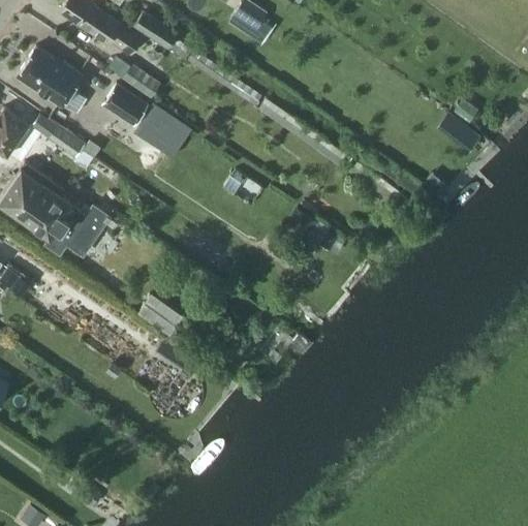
[(132,56),(144,39),(86,0),(68,0),(61,11),(109,44),(111,41),(132,56)]
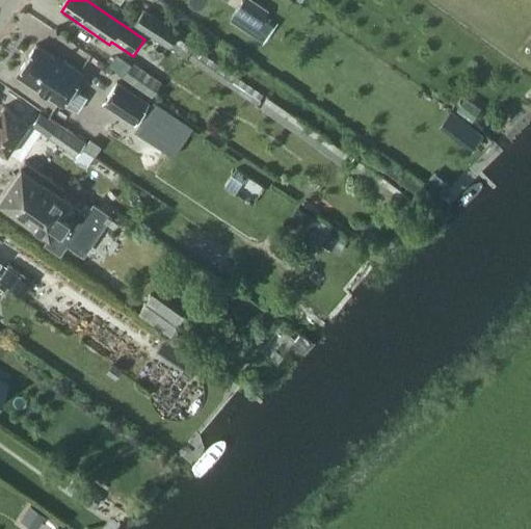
[(269,12),(249,0),(244,0),(235,15),(259,29),(269,12)]
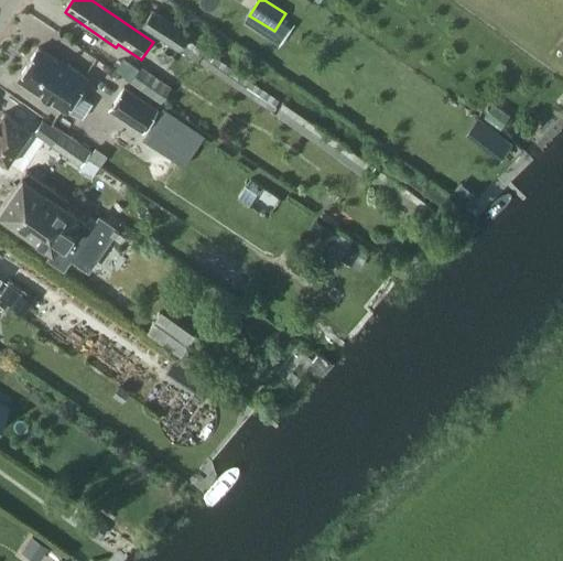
[(143,27),(198,65),(206,54),(203,52),(205,47),(154,12),(143,27)]
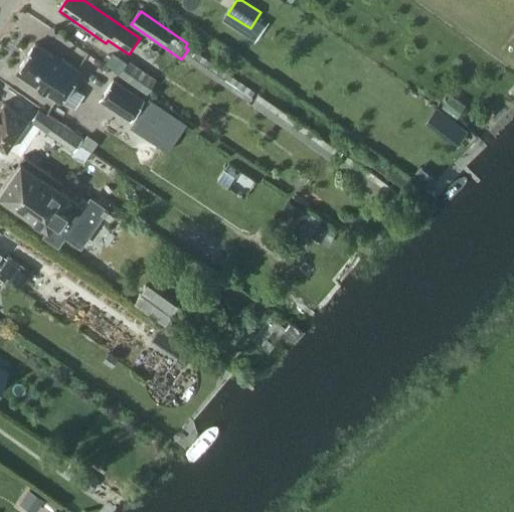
[(61,104),(81,73),(62,60),(60,62),(55,59),(35,46),(17,74),(61,104)]
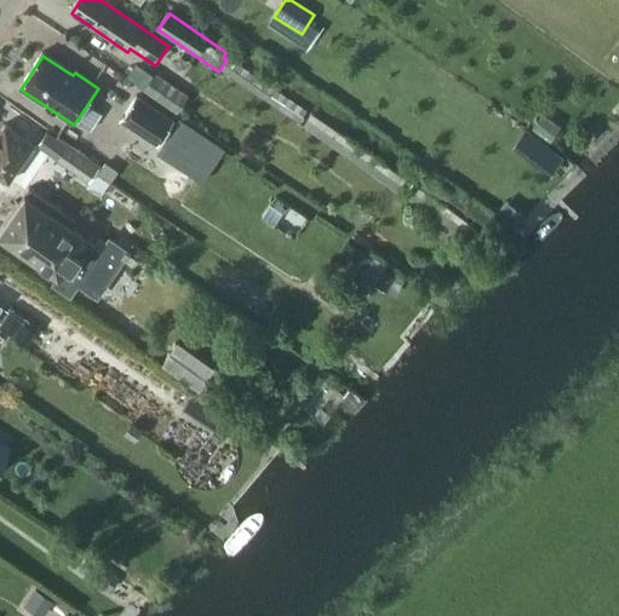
[(308,113),(228,59),(219,72),(299,126),(308,113)]
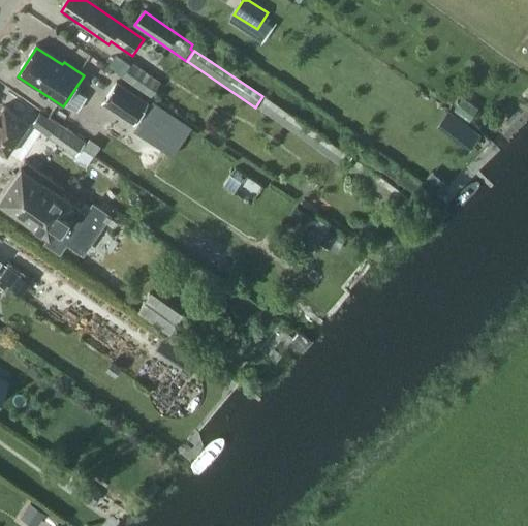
[(161,84),(133,65),(123,80),(152,99),(161,84)]
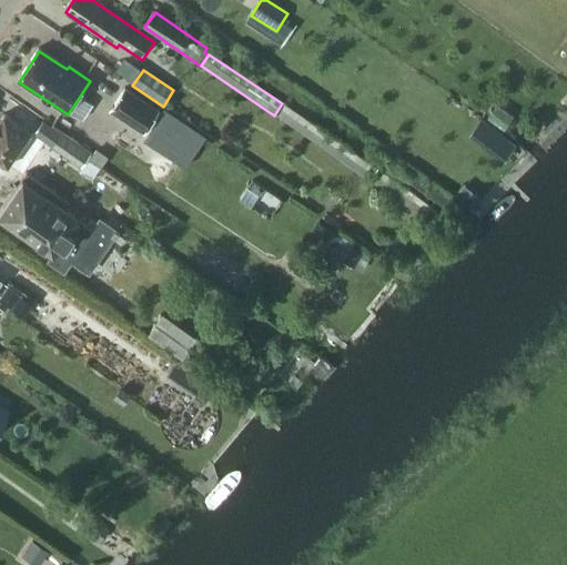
[(161,112),(125,89),(109,113),(144,137),(161,112)]
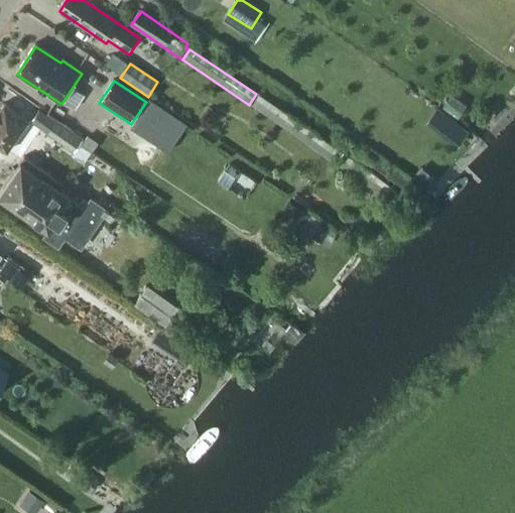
[(331,161),(338,151),(260,96),(253,107),(331,161)]
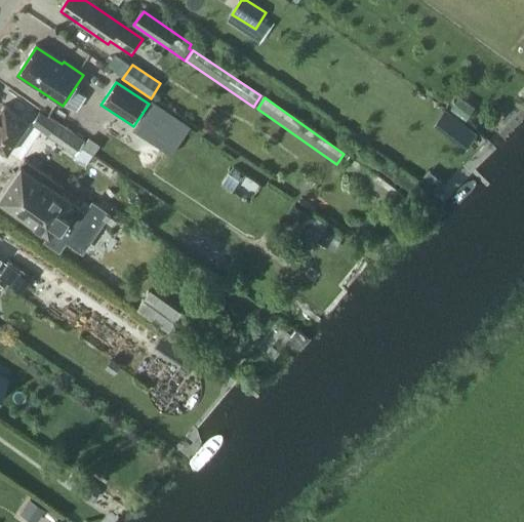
[(470,118),(478,107),(465,97),(456,108),(470,118)]
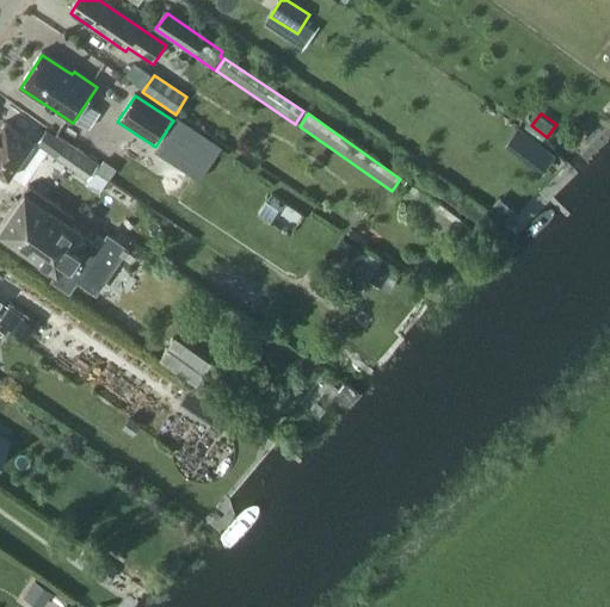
[(161,150),(205,180),(228,148),(184,118),(161,150)]
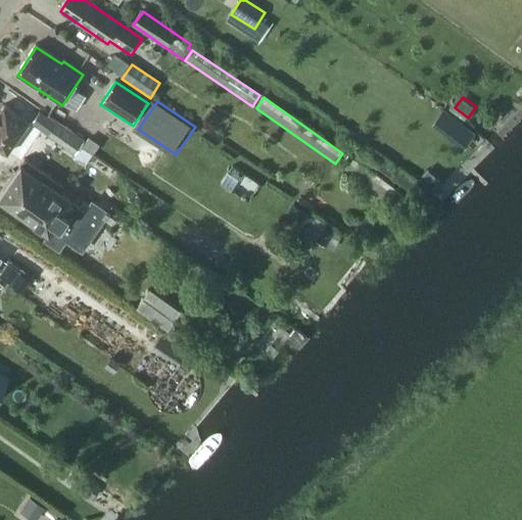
[(34,147),(43,135),(5,107),(0,112),(0,149),(8,155),(20,138),(34,147)]
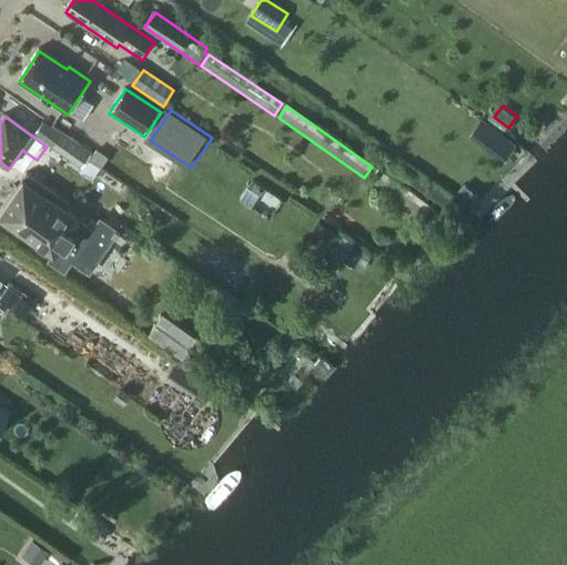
[(34,135),(81,170),(90,157),(43,123),(34,135)]
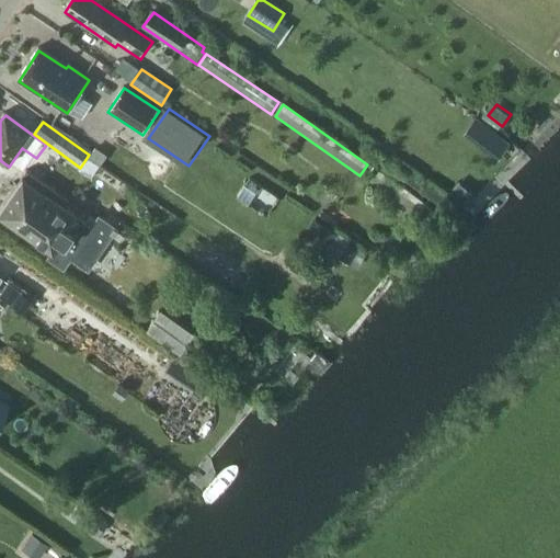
[(444,217),(375,170),(367,182),(435,229),(444,217)]
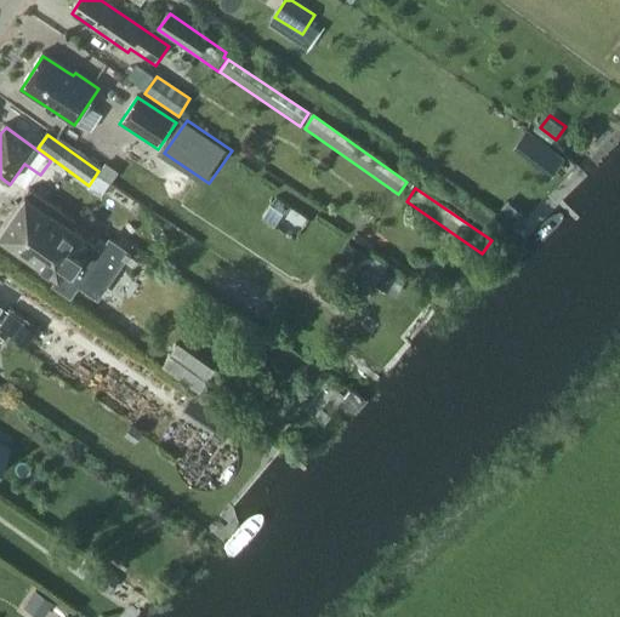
[(30,192),(26,196),(24,195),(0,230),(0,238),(58,279),(53,285),(72,298),(80,286),(97,298),(128,255),(109,243),(103,252),(87,241),(73,230),(77,224),(30,192)]
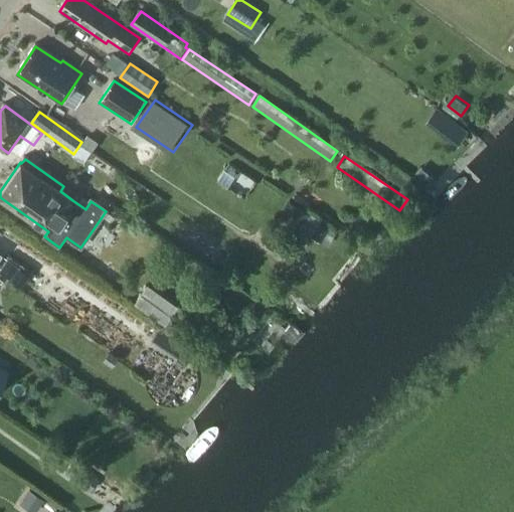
[(285,211),(305,224),(302,230),(312,237),(321,223),(291,204),(285,211)]
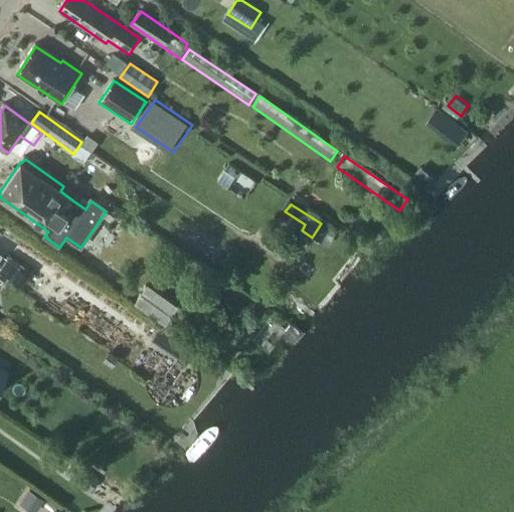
[(179,307),(147,286),(135,304),(167,326),(179,307)]
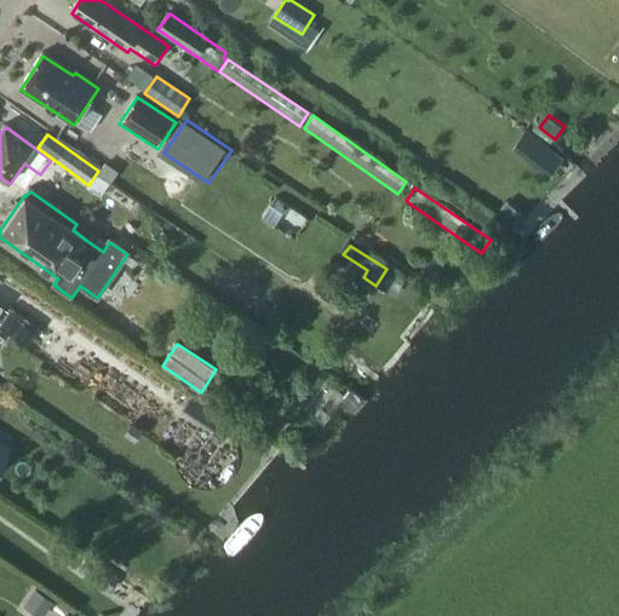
[(46,615),(55,604),(36,592),(24,609),(35,615),(46,615)]
